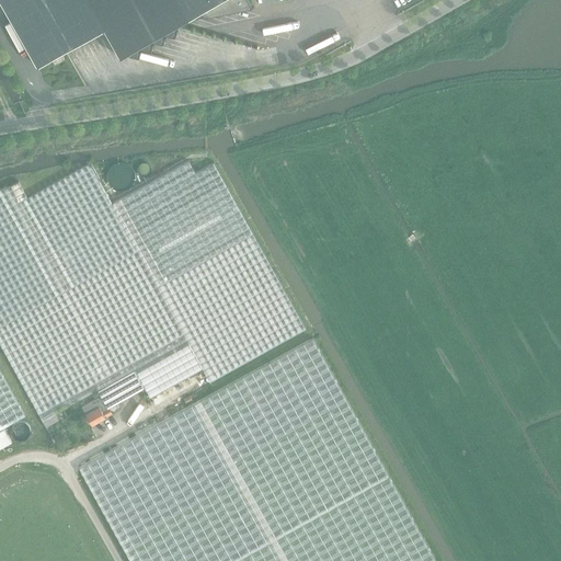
[(1,0),(37,65),(104,27),(121,55),(201,10),(204,15),(252,7),(248,0),(1,0)]
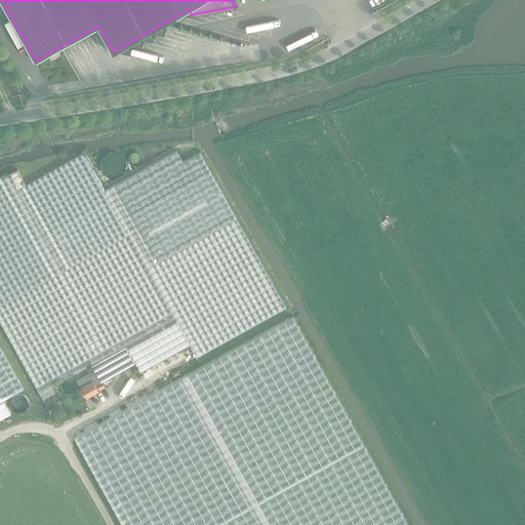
[(140,370),(190,342),(197,356),(286,307),(199,150),(183,160),(176,149),(104,189),(84,154),(81,153),(25,184),(17,169),(6,175),(5,173),(0,176),(0,321),(39,393),(91,365),(94,370),(76,380),(79,387),(81,387),(86,397),(105,387),(101,380),(135,362),(140,370)]
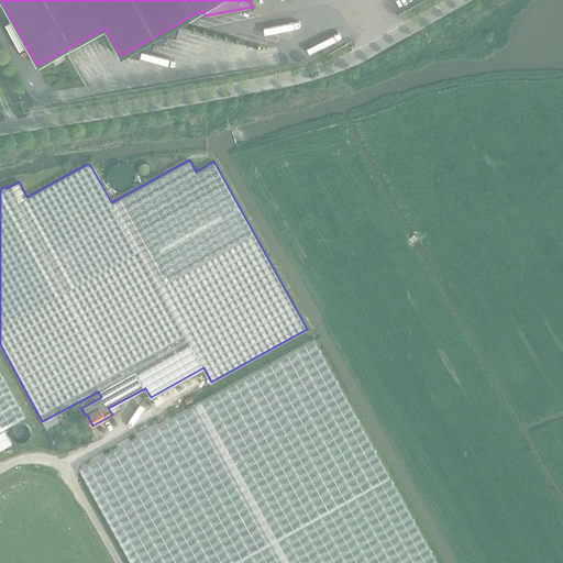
[(133,168),(132,167),(130,165),(128,164),(125,163),(123,163),(121,163),(119,163),(117,164),(114,165),(112,166),(110,168),(109,170),(108,173),(108,175),(107,177),(108,179),(108,181),(109,184),(110,186),(112,188),(114,189),(117,190),(119,191),(121,191),(123,191),(125,190),(128,189),(130,188),(132,187),(133,185),(134,183),(135,180),(135,178),(135,176),(135,173),(134,170),(133,168)]
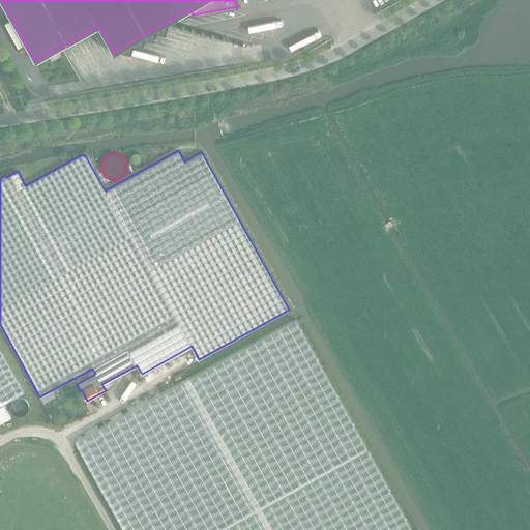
[(75,441),(123,529),(412,529),(295,318),(75,441)]
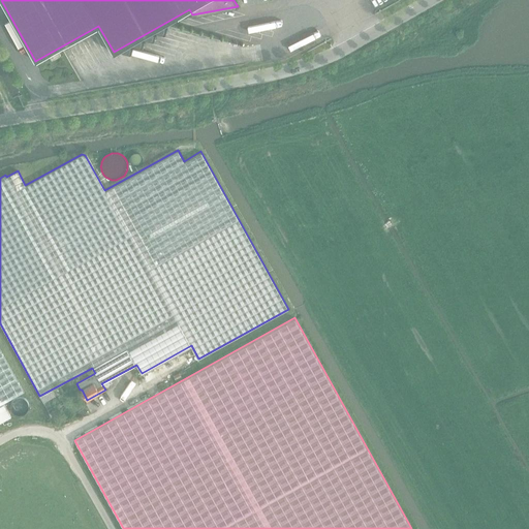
[(0,403),(23,391),(0,349),(0,403)]
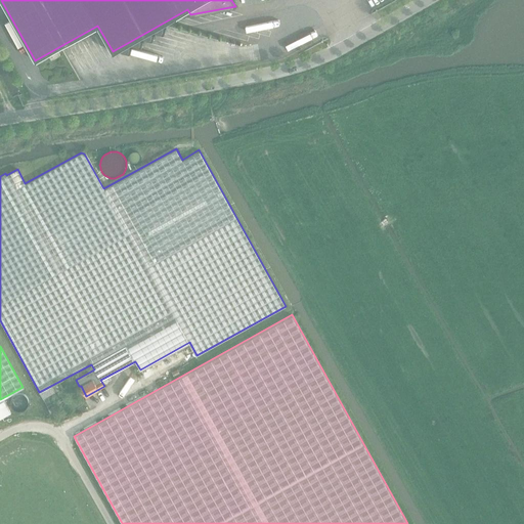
[(27,397),(26,396),(25,395),(24,394),(22,393),(20,393),(18,393),(17,393),(15,394),(14,394),(13,395),(12,396),(11,397),(10,399),(10,400),(10,402),(10,403),(10,405),(11,406),(12,407),(13,408),(14,409),(16,410),(17,410),(18,411),(20,411),(22,410),(24,410),(25,409),(26,408),(27,407),(28,405),(28,404),(29,402),(29,401),(28,399),(28,398),(27,397)]
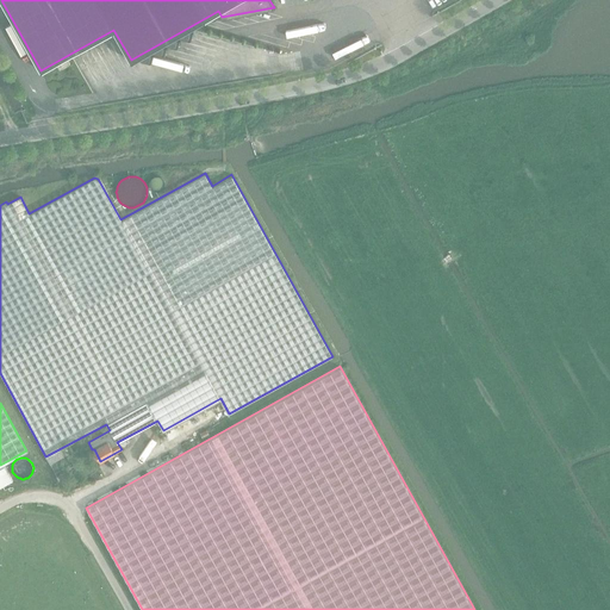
[(0,468),(0,487),(2,486),(5,491),(10,489),(7,484),(13,480),(5,467),(0,468)]
